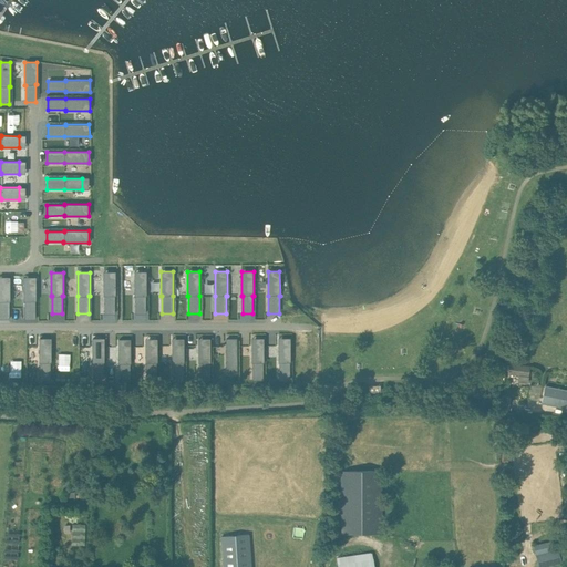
[(104,272),(104,296),(105,296),(105,313),(115,313),(115,296),(116,296),(116,272),(104,272)]
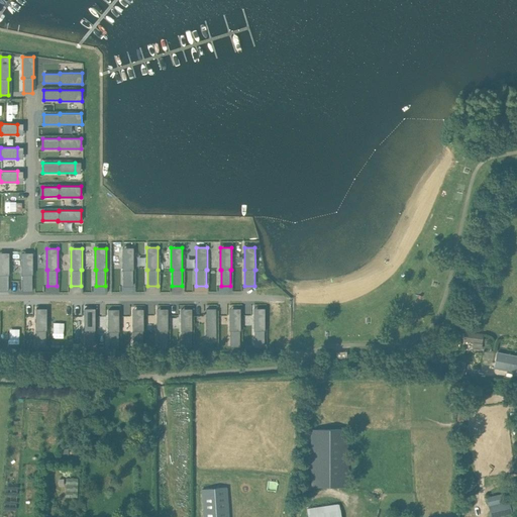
[(122,248),(122,270),(123,270),(123,286),(133,286),(133,270),(133,248),(122,248)]
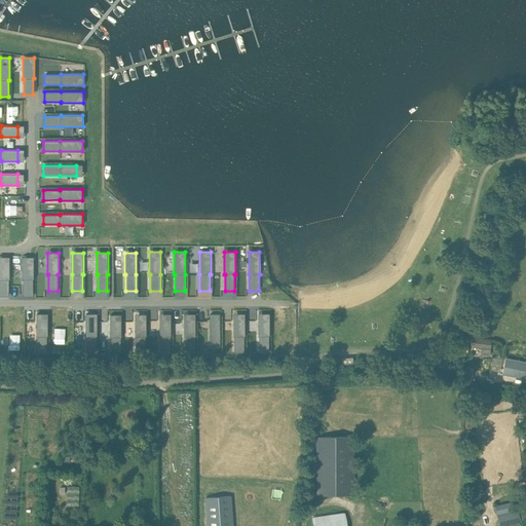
[(21,258),(21,280),(22,280),(22,297),(32,297),(32,279),(32,258),(21,258)]
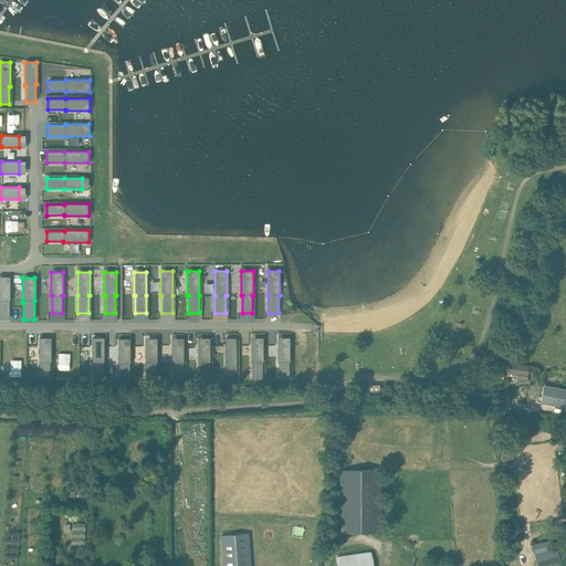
[(251,338),(251,362),(252,362),(252,379),(262,379),(262,362),(263,362),(263,338),(251,338)]
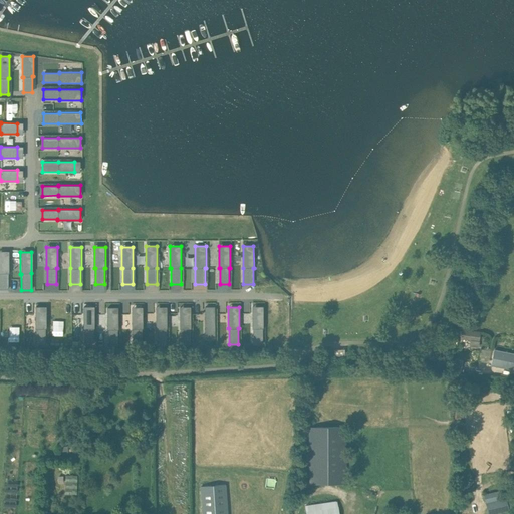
[(215,312),(205,312),(205,338),(215,338),(215,312)]
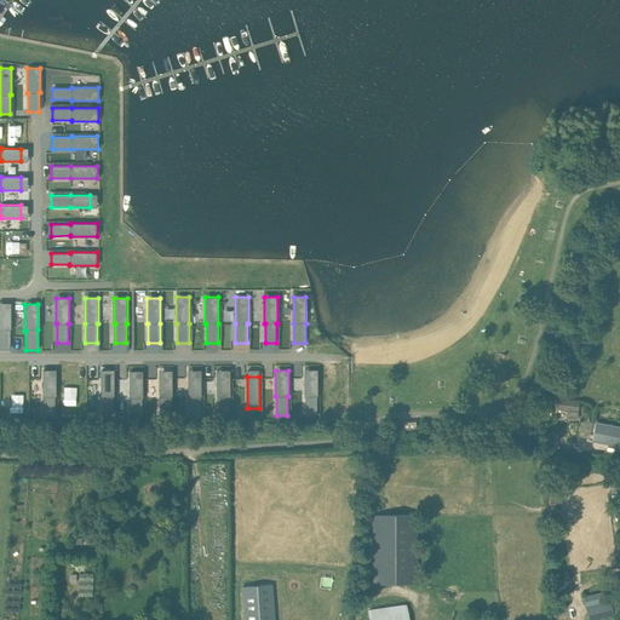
[(56,396),(56,378),(42,378),(42,396),(44,396),(44,415),(55,415),(55,396),(56,396)]
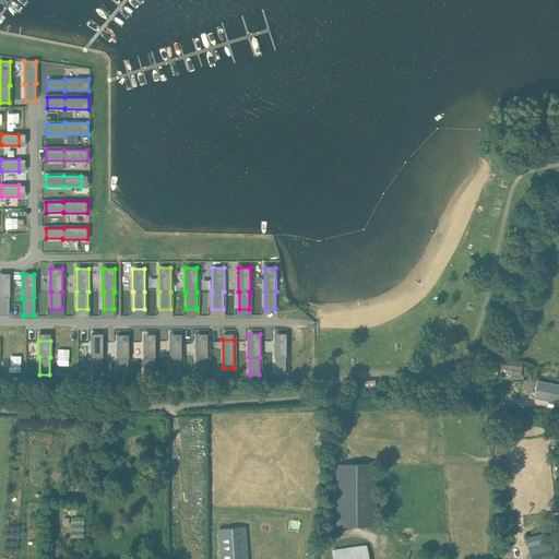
[(103,341),(91,341),(91,357),(92,357),(92,375),(102,375),(102,357),(103,357),(103,341)]
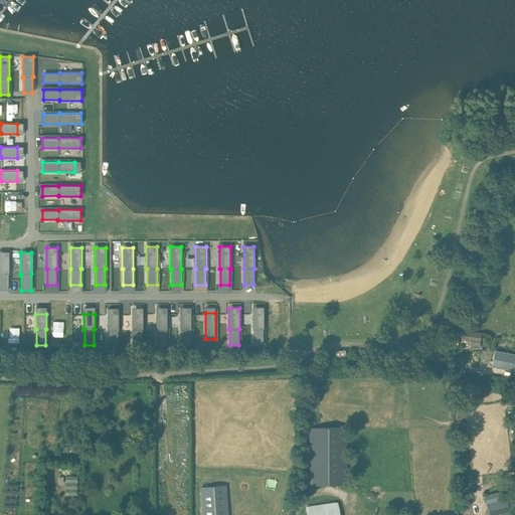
[(191,329),(191,314),(180,314),(180,330),(181,330),(181,346),(190,346),(190,329),(191,329)]
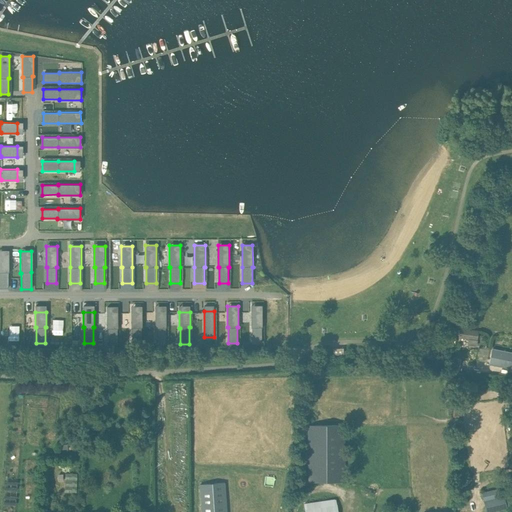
[(262,327),(262,312),(252,312),(252,327),(253,343),(261,343),(261,327),(262,327)]
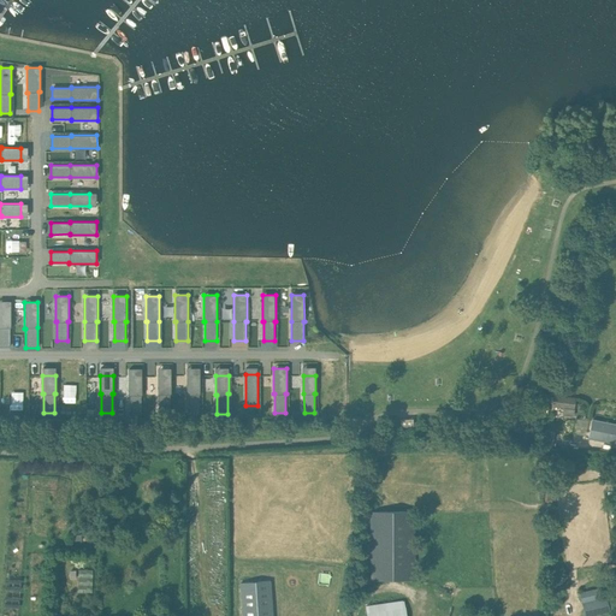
[(142,395),(142,377),(129,377),(129,395),(130,395),(130,414),(141,414),(141,395),(142,395)]
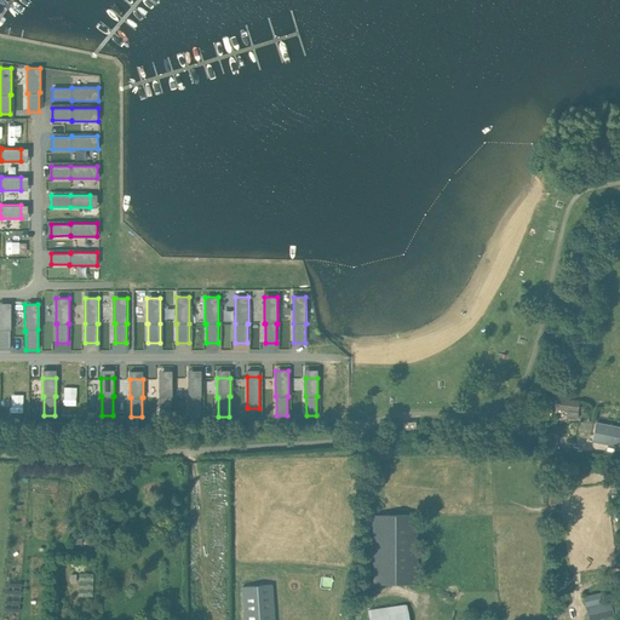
[(172,397),(172,379),(159,379),(159,397),(160,397),(160,417),(171,417),(171,397),(172,397)]
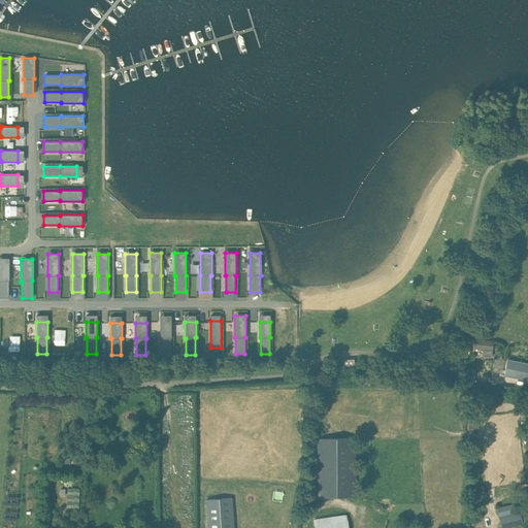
[(171,338),(171,323),(160,323),(160,338),(161,338),(161,355),(170,355),(170,338),(171,338)]
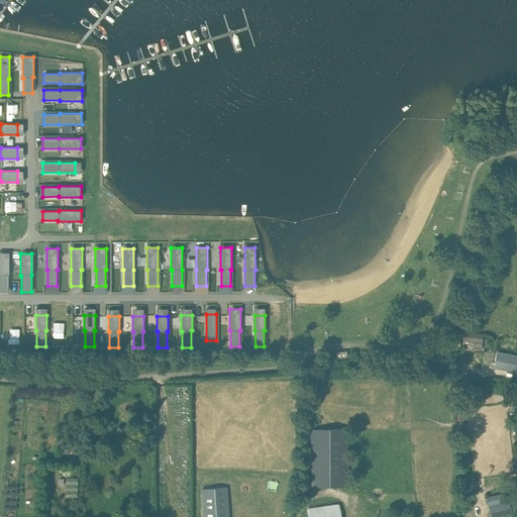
[(9,327),(9,340),(18,340),(18,327),(9,327)]
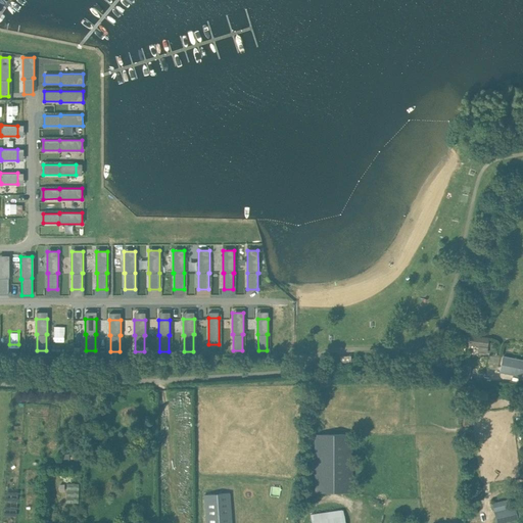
[(470,335),(468,345),(487,347),(488,338),(470,335)]
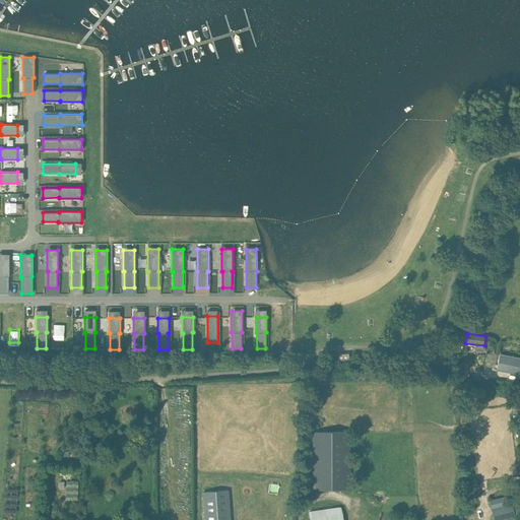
[(519,358),(500,353),(497,370),(519,375),(519,358)]
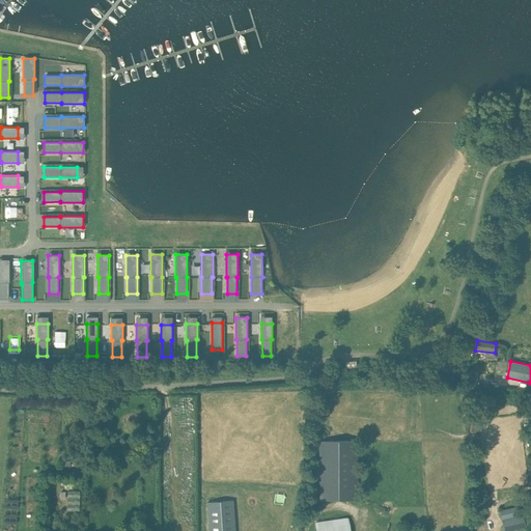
[(319,500),(358,500),(358,441),(319,441),(319,500)]
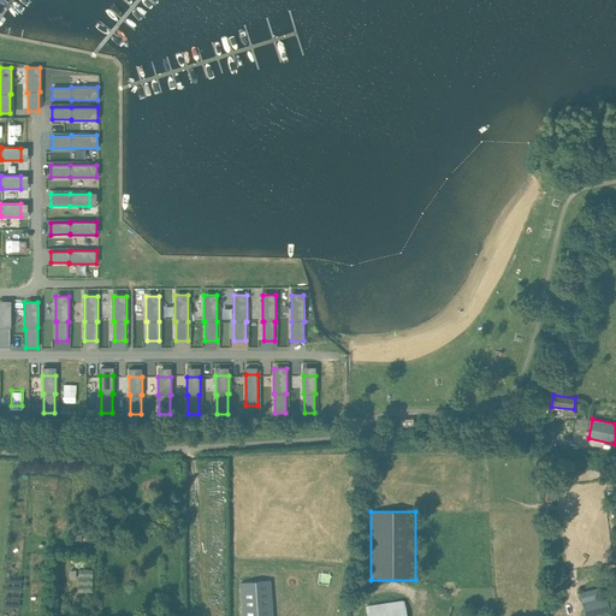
[(241,582),(242,615),(272,615),(271,581),(241,582)]
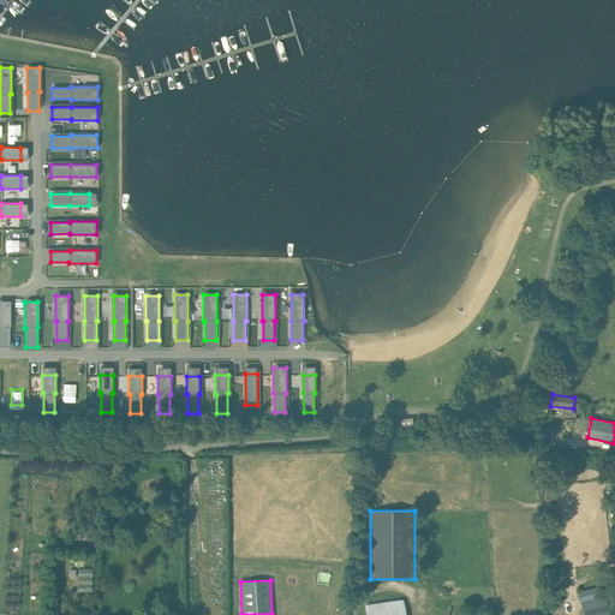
[(598,586),(579,591),(581,602),(584,614),(593,614),(608,613),(604,596),(601,597),(598,586)]
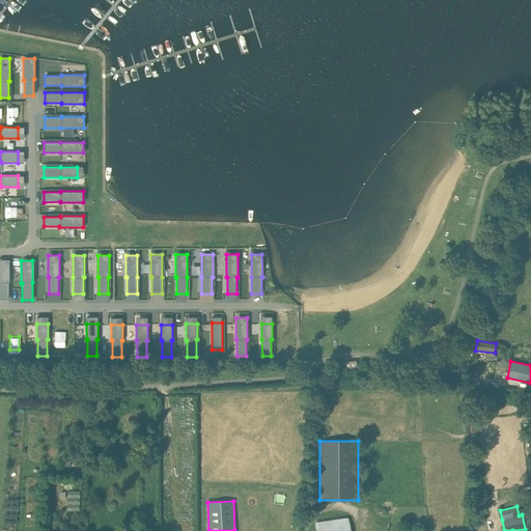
[(350,530),(348,519),(316,522),(317,530),(350,530)]
